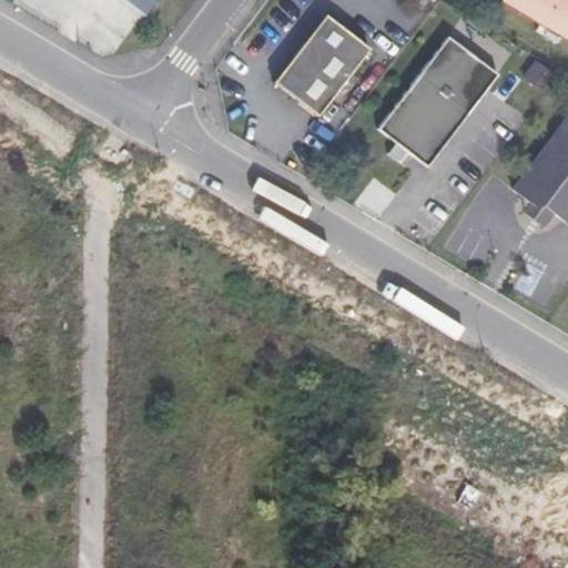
[(121,0),(142,16),(153,0),(121,0)]
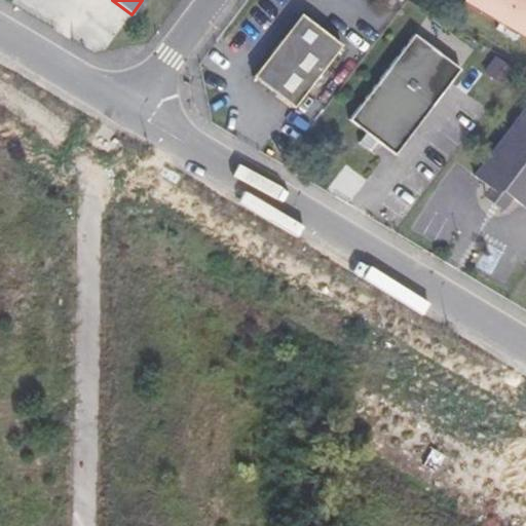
[(525,0),(463,0),(462,1),(525,37),(525,0)]
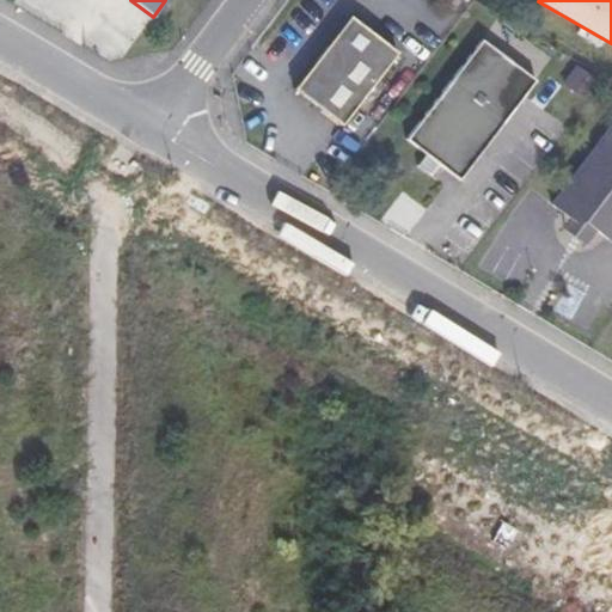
[(397,51),(349,16),(293,89),(341,126),(397,51)]
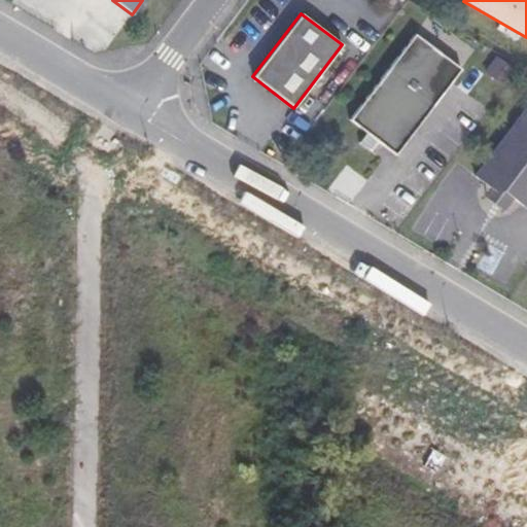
[(460,69),(414,33),(349,119),(395,154),(460,69)]
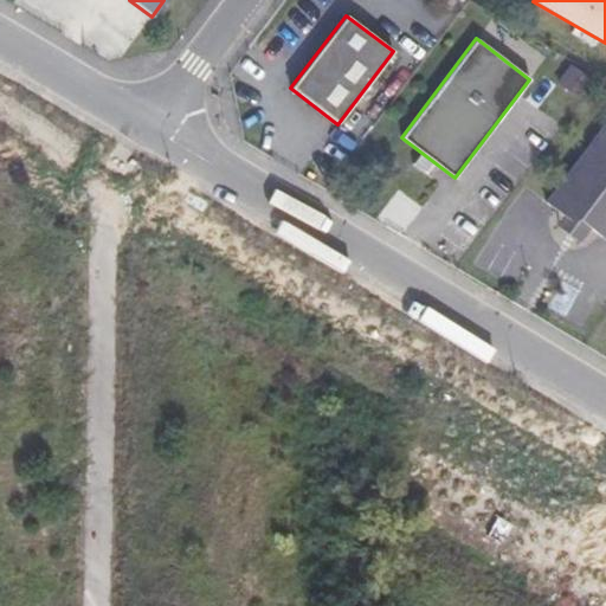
[(605,118),(543,201),(559,212),(567,218),(574,217),(587,226),(599,236),(605,226),(605,118)]
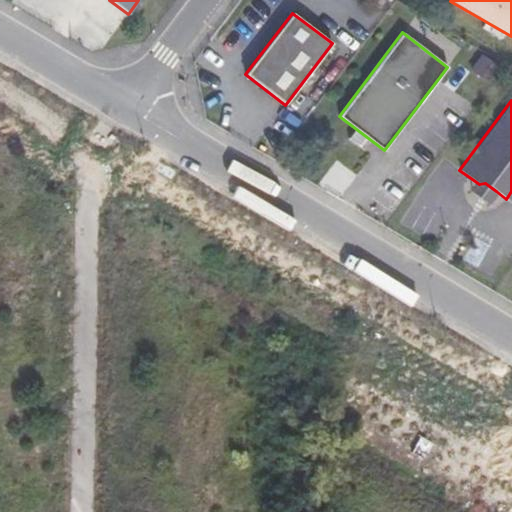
[(479,184),(472,179),(463,192),(483,207),(496,191),(485,183),(479,184)]
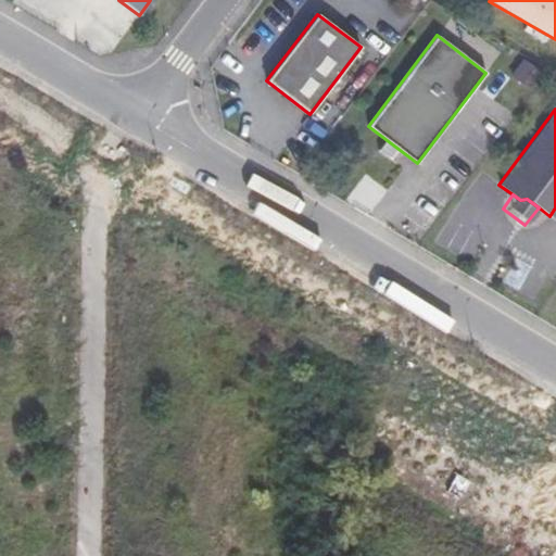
[(516,436),(526,406),(495,396),(487,427),(516,436)]
